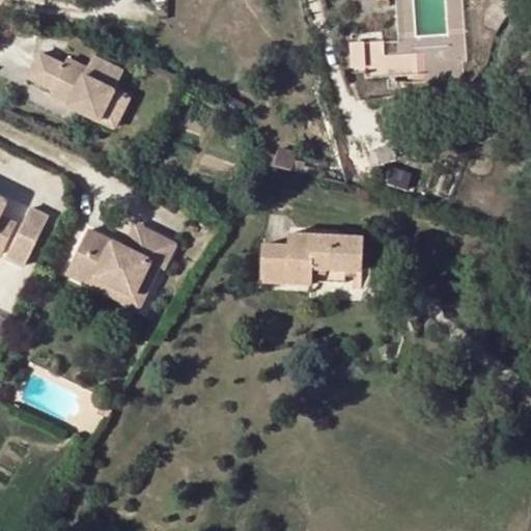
[(420,54),(386,55),(385,40),(352,43),(353,56),(366,56),(366,77),(389,76),(398,75),(421,74),(420,54)]
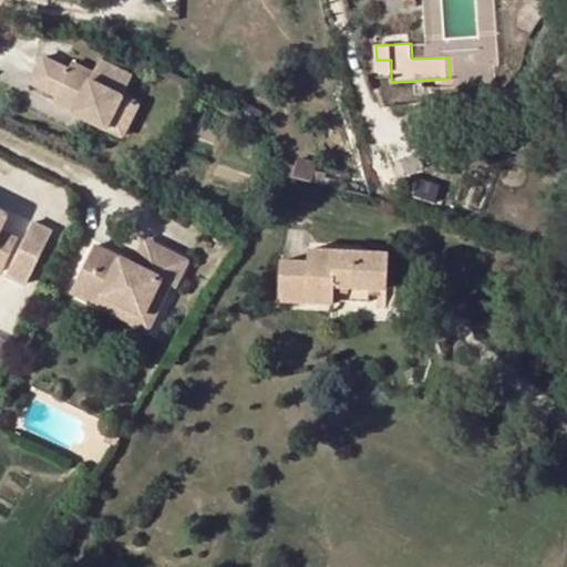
[(42,57),(30,82),(58,95),(54,103),(122,136),(138,103),(123,95),(132,76),(99,60),(93,73),(74,63),(71,70),(42,57)]
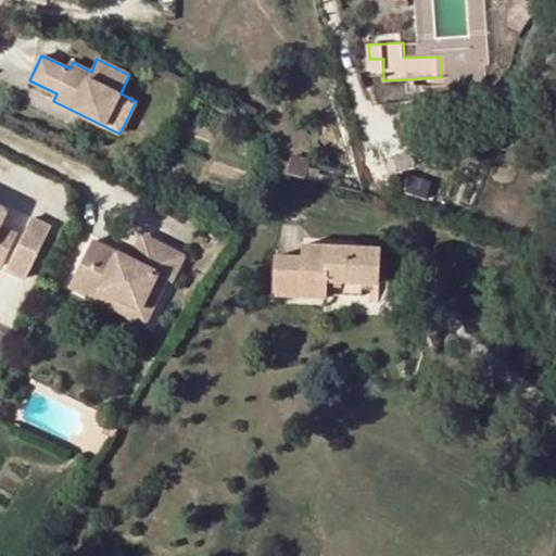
[(0,266),(19,234),(0,225),(0,224),(8,210),(0,205),(0,266)]
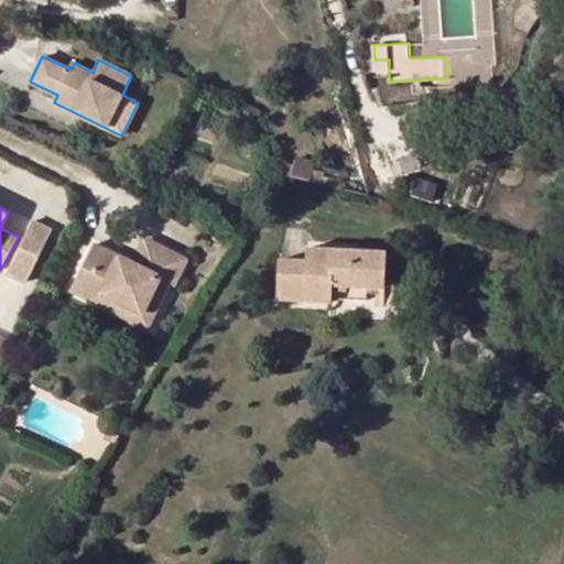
[(32,220),(6,272),(26,282),(53,230),(32,220)]
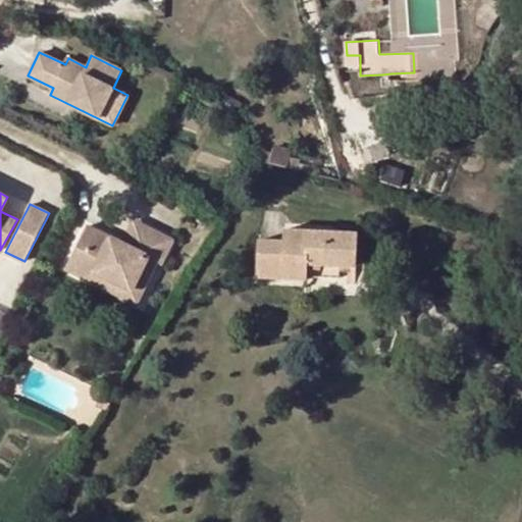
[(133,220),(122,242),(133,247),(143,224),(133,220)]
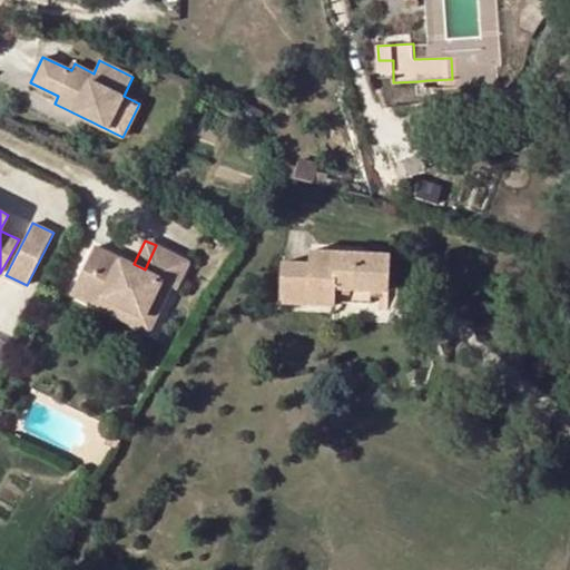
[(96,245),(71,292),(149,331),(170,286),(176,288),(189,263),(156,245),(145,269),(134,264),(96,245)]
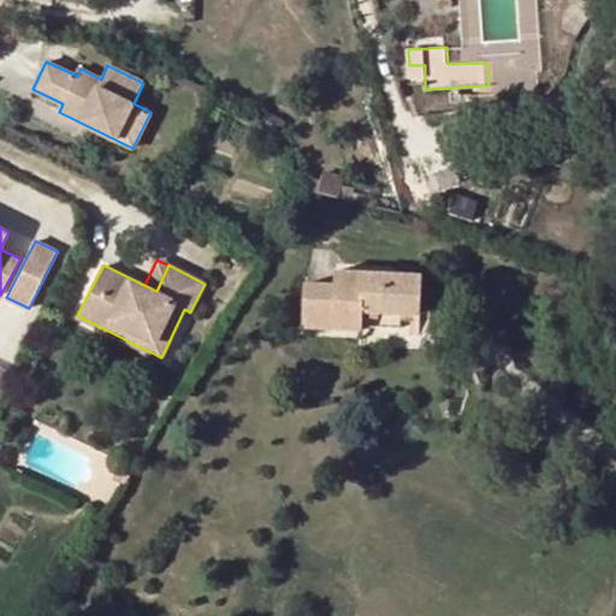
[(336,284),(307,283),(302,330),(361,333),(361,329),(362,314),(400,317),(419,317),(421,278),(336,272),(336,284)]
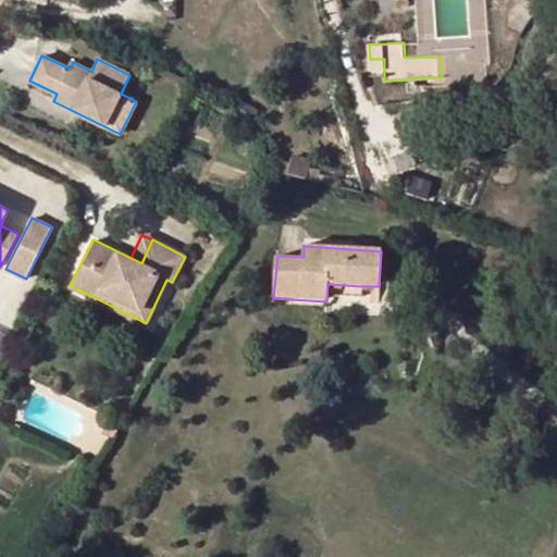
[(361,286),(327,284),(326,297),(361,299),(361,286)]
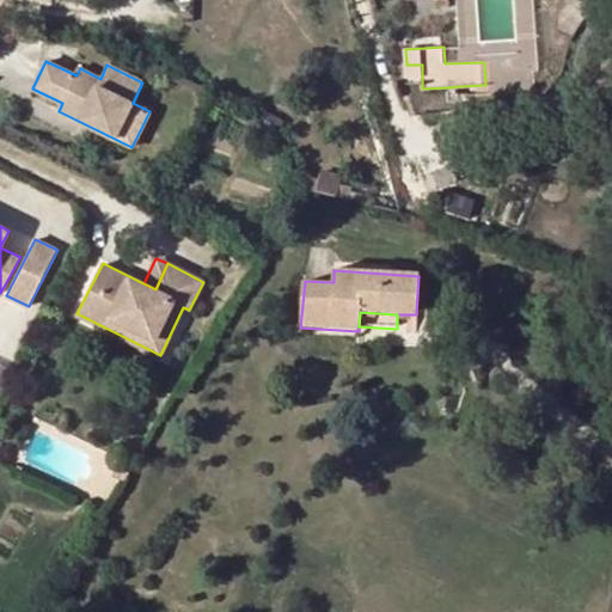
[(0,362),(0,398),(13,369),(0,362)]
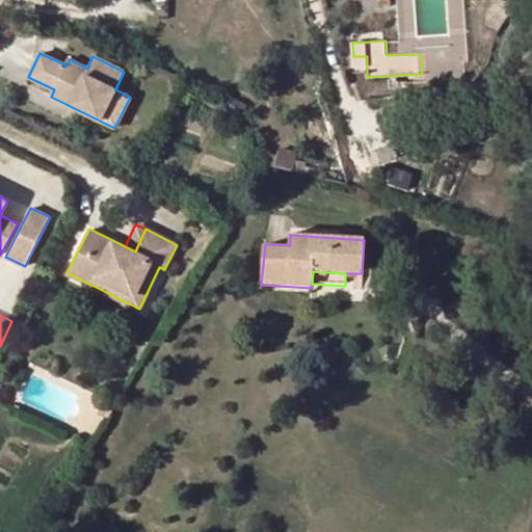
[(106,397),(97,414),(108,419),(117,403),(106,397)]
